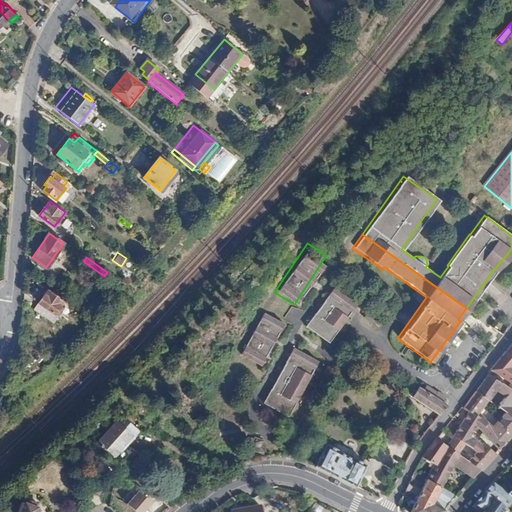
[(48,288),(35,307),(52,318),(55,313),(58,308),(62,302),(64,300),(48,288)]
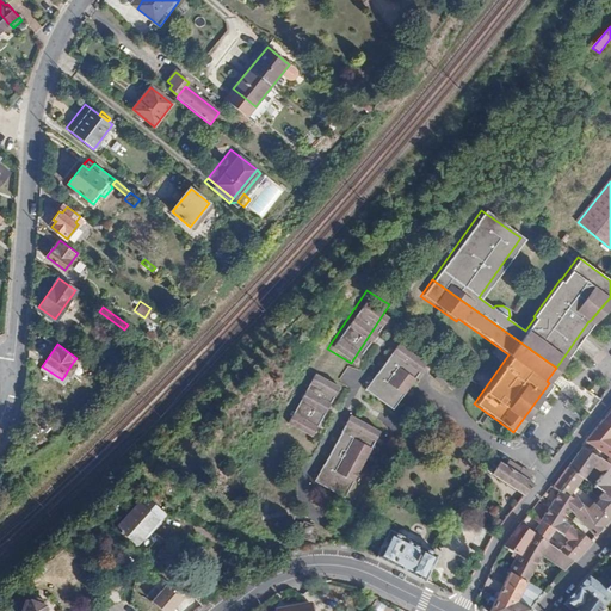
[(395,345),(362,390),(389,411),(423,365),(395,345)]
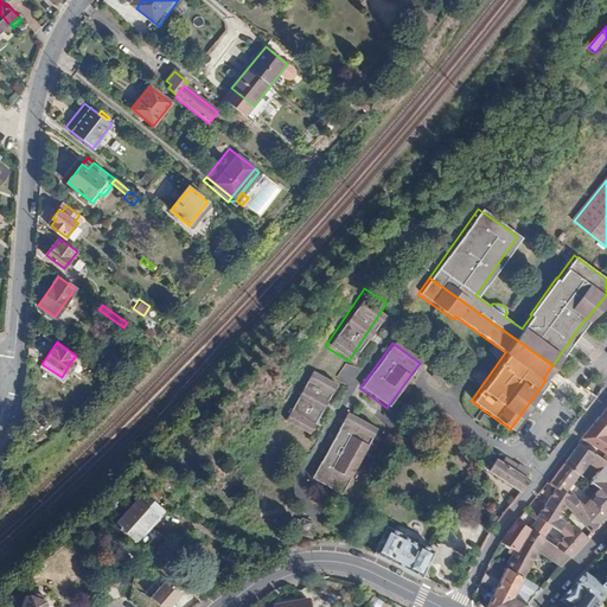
[(427,377),(438,384),(443,376),(434,369),(427,377)]
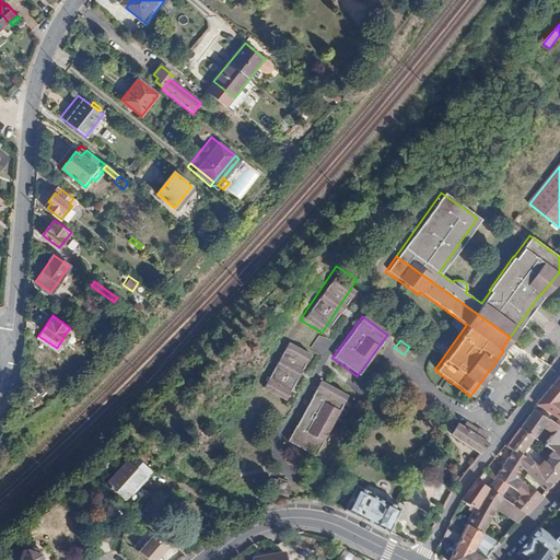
[(283,346),(259,392),(281,404),(305,357),(283,346)]
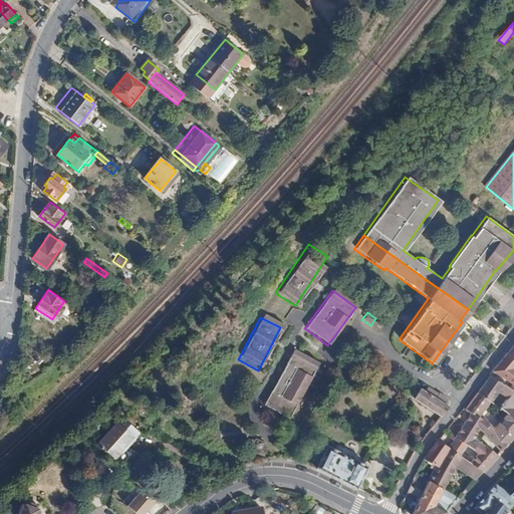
[(490,325),(482,336),(490,342),(498,331),(490,325)]
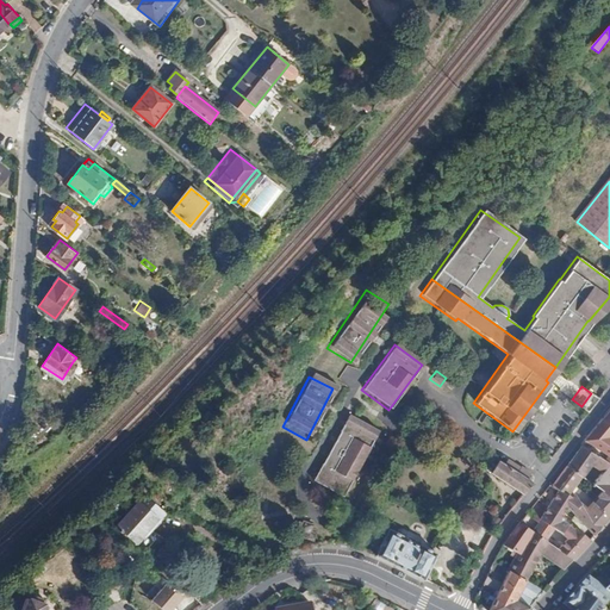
[(591,393),(582,406),(589,411),(597,403),(601,399),(591,393)]
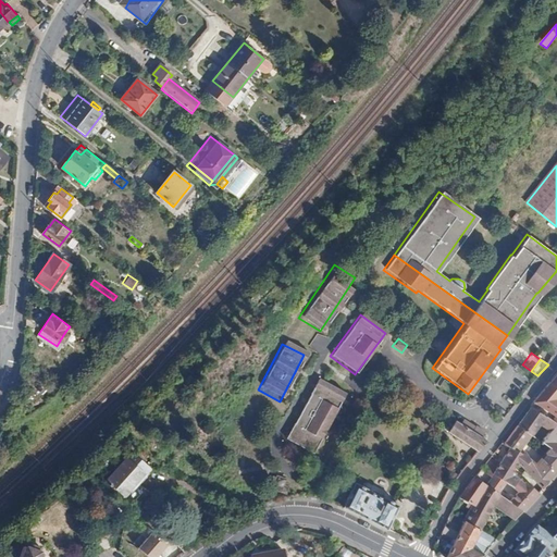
[(556,374),(555,378),(534,403),(530,407),(539,412),(542,408),(556,419),(556,374)]
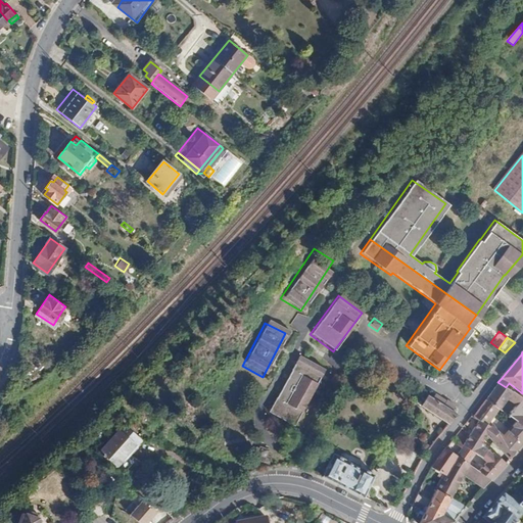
[(294,359),(266,416),(295,430),(323,372),(294,359)]
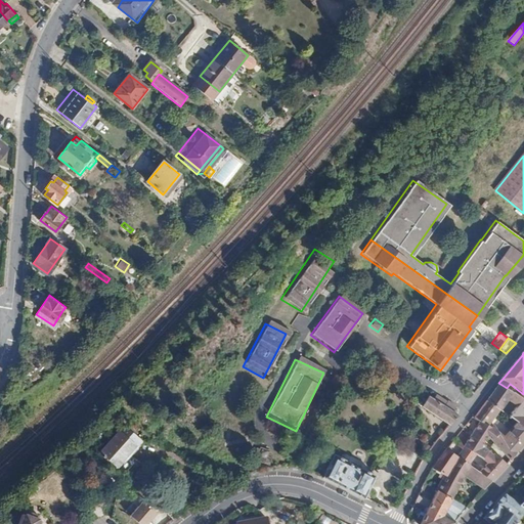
[(498,383),(486,400),(498,409),(499,410),(508,399),(517,405),(522,398),(515,393),(507,388),(498,383)]
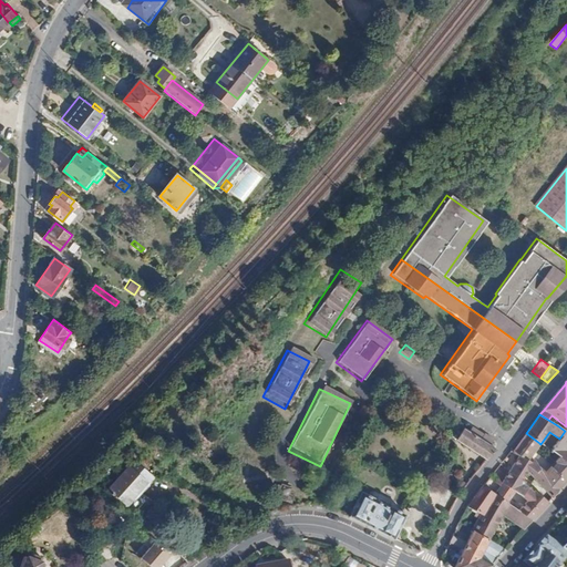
[(470,426),(466,430),(482,439),(483,435),(470,426)]
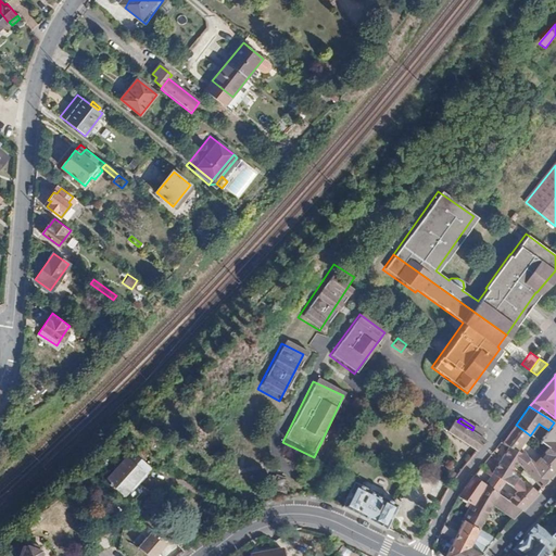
[(447,431),(471,446),(479,436),(483,430),(475,426),(474,427),(472,430),(457,421),(455,419),(447,431)]
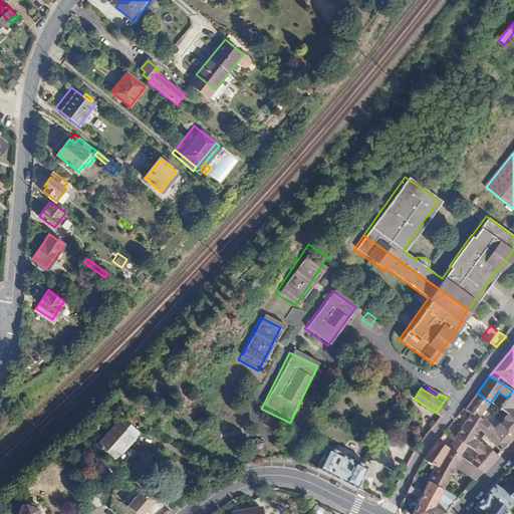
[(477,393),(465,409),(471,414),(479,421),(483,417),(480,415),(489,402),(477,393)]
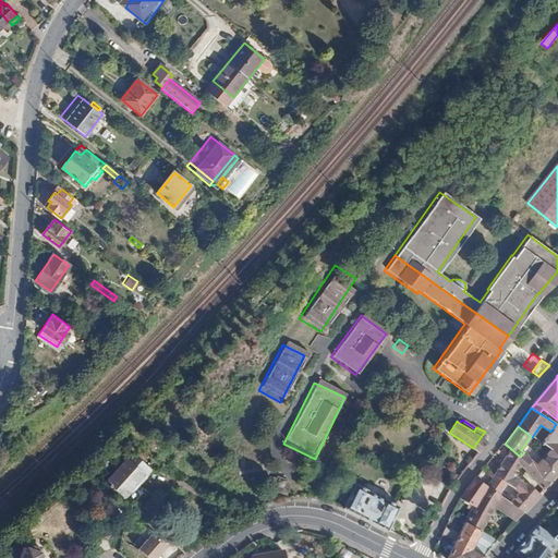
[(548,450),(557,459),(557,441),(548,435),(542,444),(548,450)]
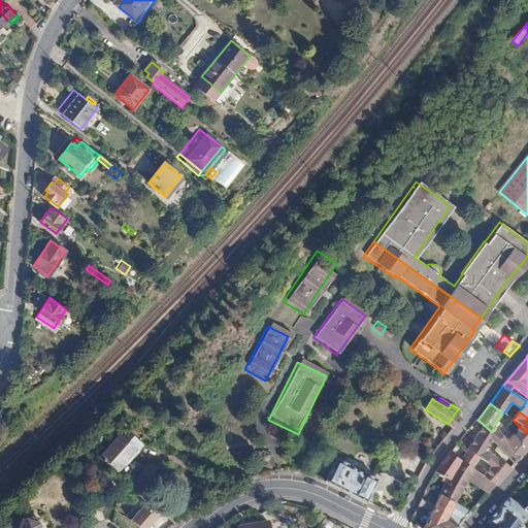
[(455,414),(448,424),(453,428),(462,417),(455,414)]
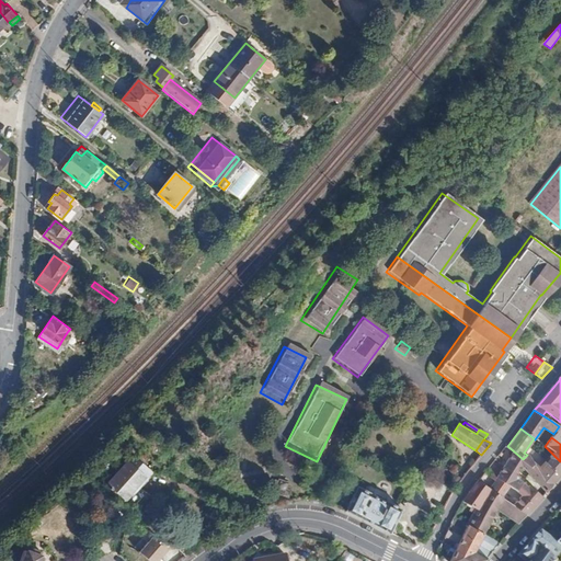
[(514,451),(495,477),(508,485),(515,491),(522,482),(517,479),(518,476),(516,473),(521,467),(526,470),(534,465),(529,457),(527,455),(523,459),(514,451)]
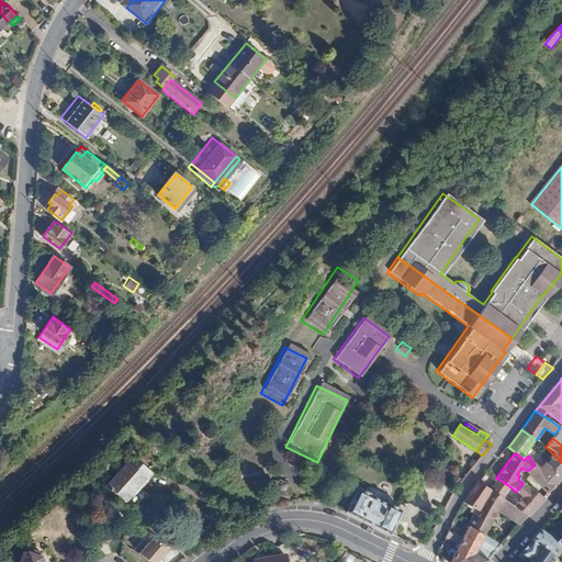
[(527,471),(535,479),(548,492),(559,479),(561,474),(561,462),(552,453),(539,470),(535,465),(527,471)]
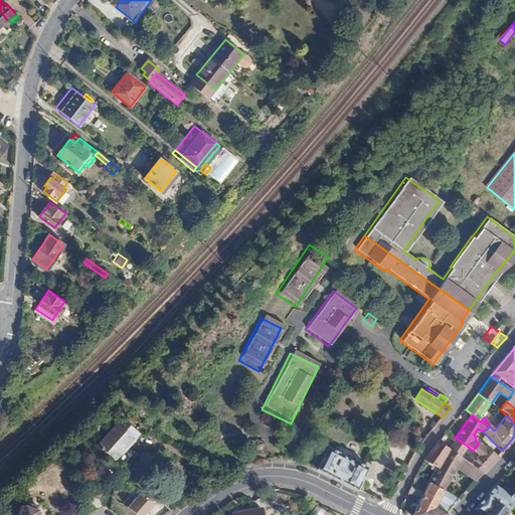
[(131,420),(112,451),(132,464),(151,434),(131,420)]
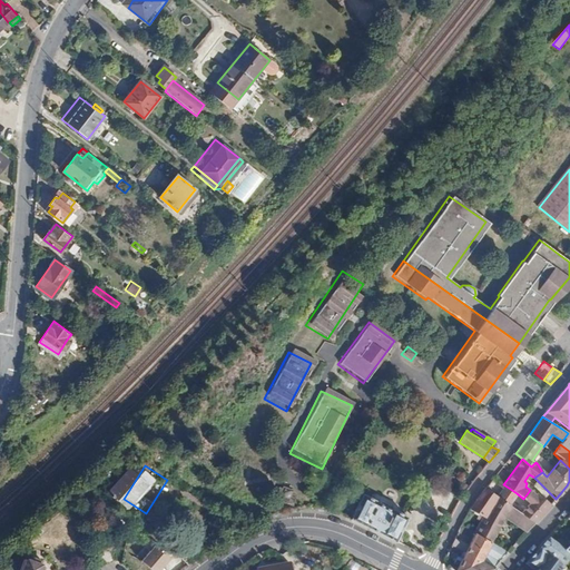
[(503,484),(495,494),(508,503),(511,501),(517,493),(503,484)]
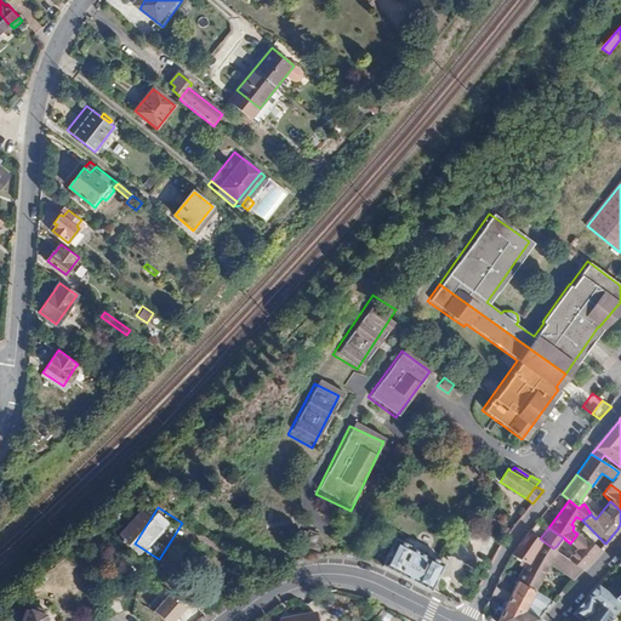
[(312,531),(308,540),(317,542),(320,534),(312,531)]
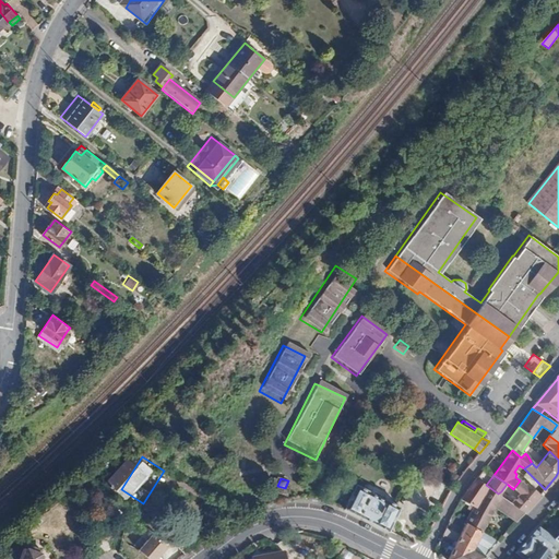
[(495,508),(511,519),(506,525),(510,528),(524,512),(511,502),(501,496),(498,494),(486,485),(476,478),(461,499),(473,508),(471,513),(466,523),(482,531),(495,508)]
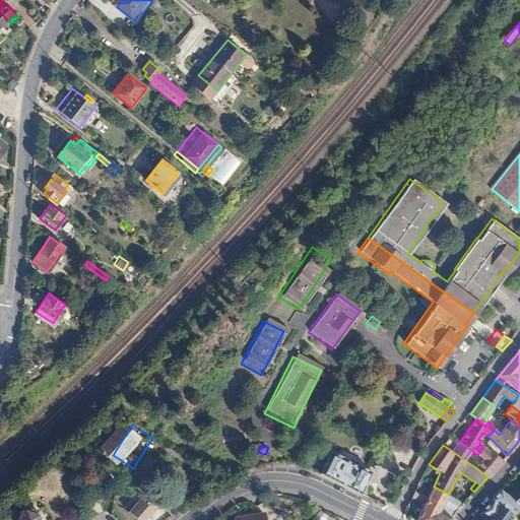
[(482,459),(475,467),(488,476),(503,460),(491,449),(489,451),(486,449),(483,447),(477,455),(482,459)]
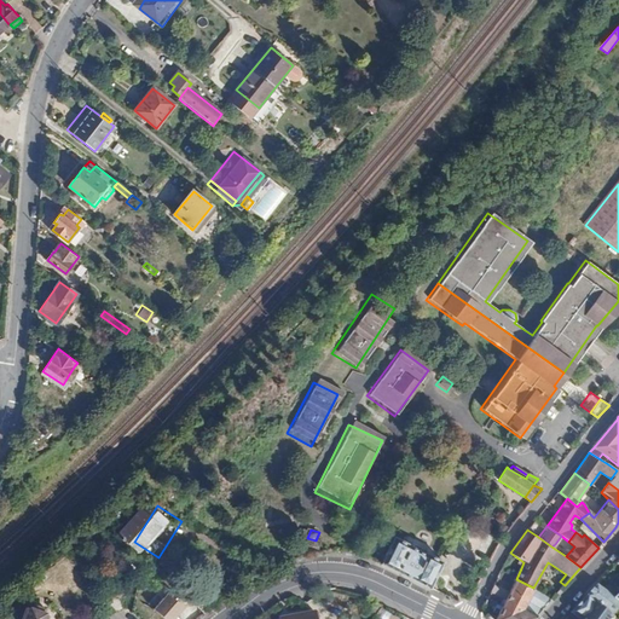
[(380,563),(428,588),(443,560),(394,536),(380,563)]
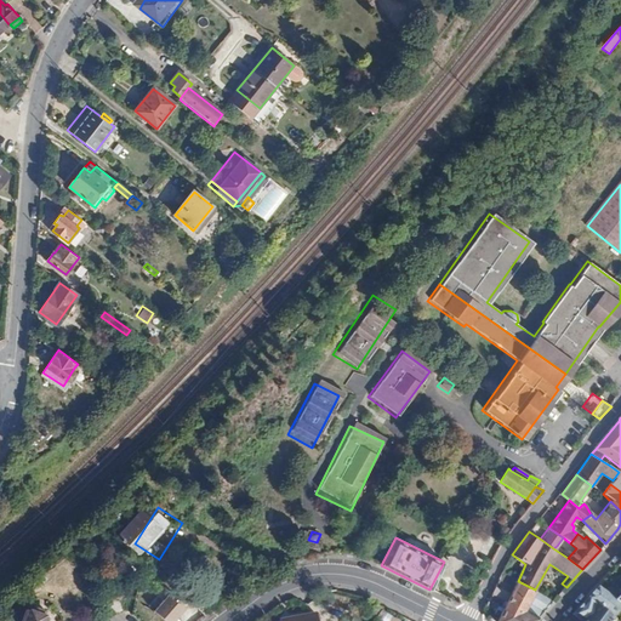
[(517,567),(511,577),(518,581),(523,570),(517,567)]
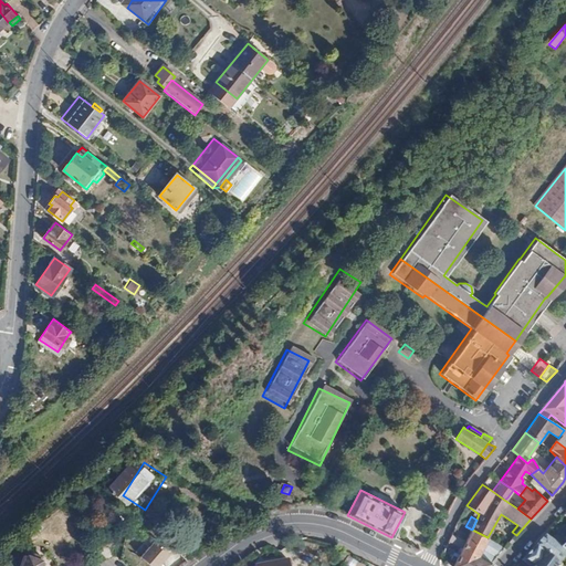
[(449,542),(462,549),(453,565),(488,565),(491,562),(478,554),(481,548),(496,556),(504,547),(488,537),(472,530),(465,542),(457,536),(457,534),(453,533),(449,542)]
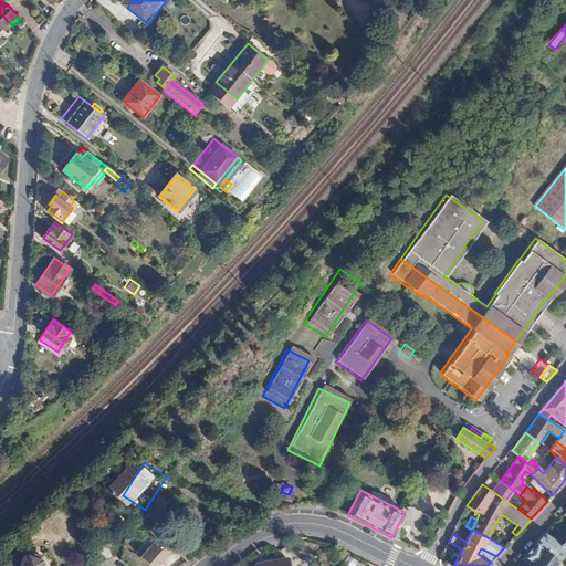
[(535,546),(559,564),(565,554),(565,542),(561,547),(546,535),(535,546)]
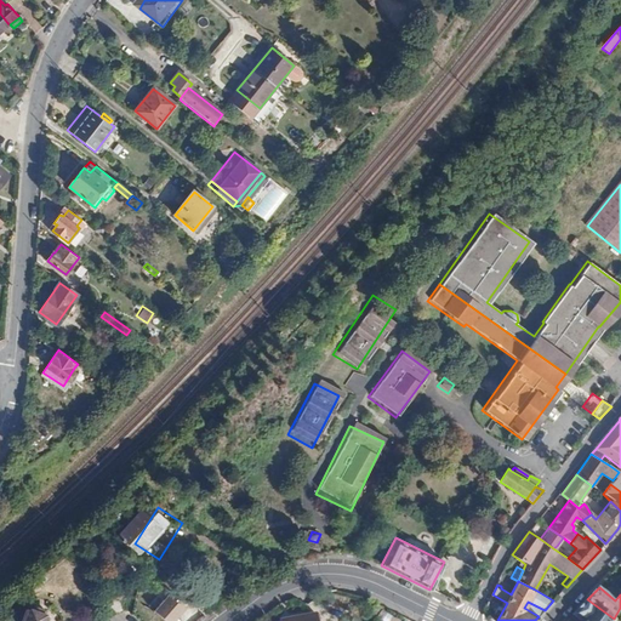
[(152,610),(164,620),(174,620),(186,608),(167,592),(152,610)]
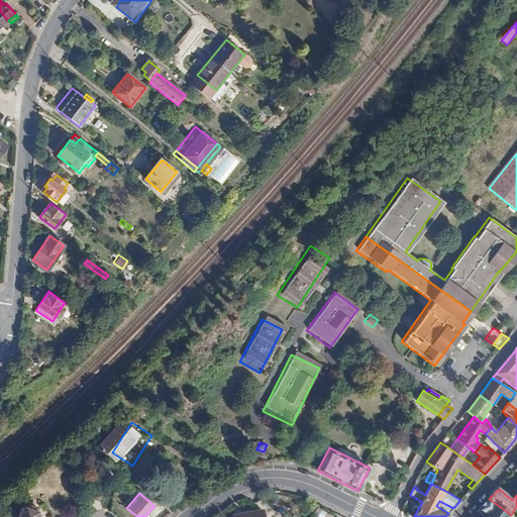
[(484,516),(509,516),(511,515),(489,499),(478,512),(484,516)]
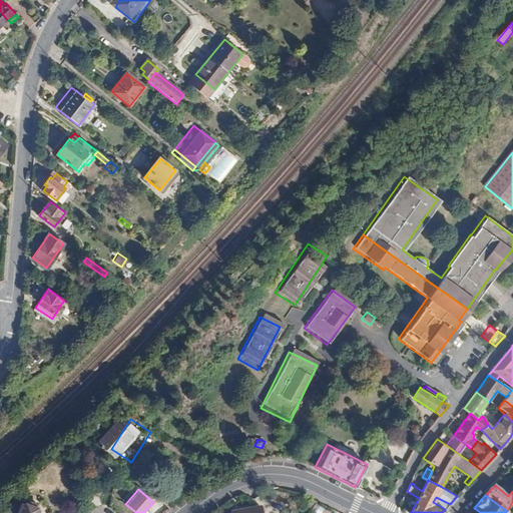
[(436,497),(433,502),(445,509),(450,504),(436,497)]
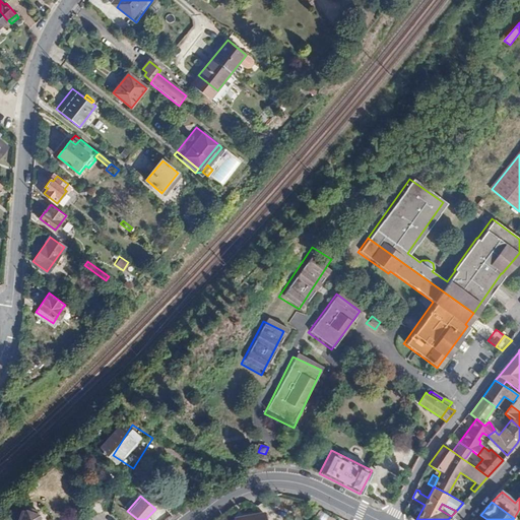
[(40,519),(42,516),(23,509),(19,519),(18,519),(40,519)]
